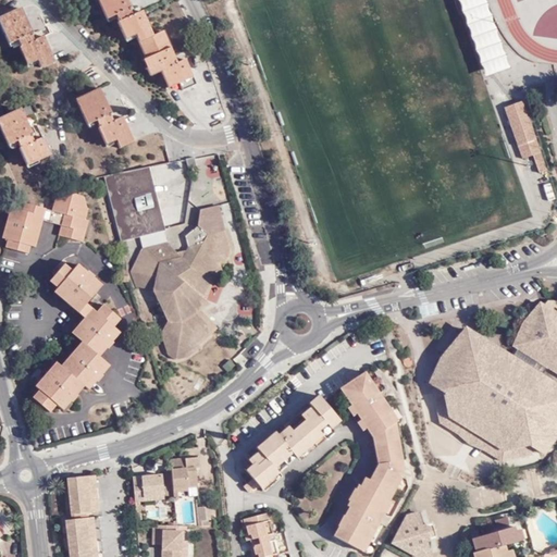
[(133,14),(126,0),(98,0),(106,17),(115,14),(120,21),(118,22),(124,38),(135,33),(146,58),(143,59),(150,74),(160,70),(168,86),(178,81),(182,88),(194,84),(190,76),(192,75),(184,59),(176,62),(162,31),(152,35),(141,11),(133,14)]
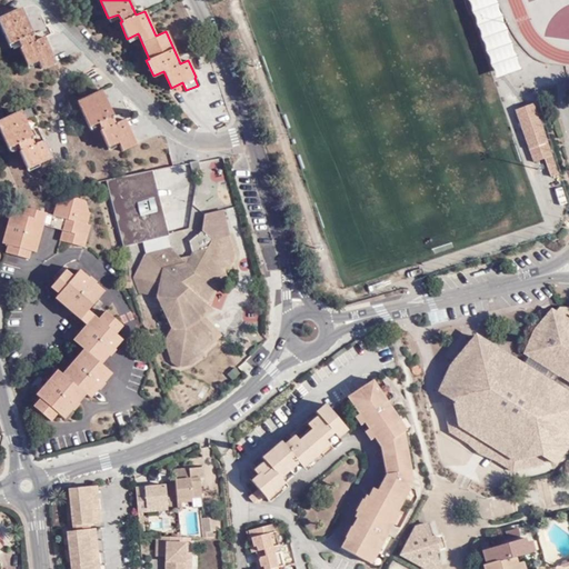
[(469,0),(482,35),(488,32),(495,30),(483,0),(469,0)]
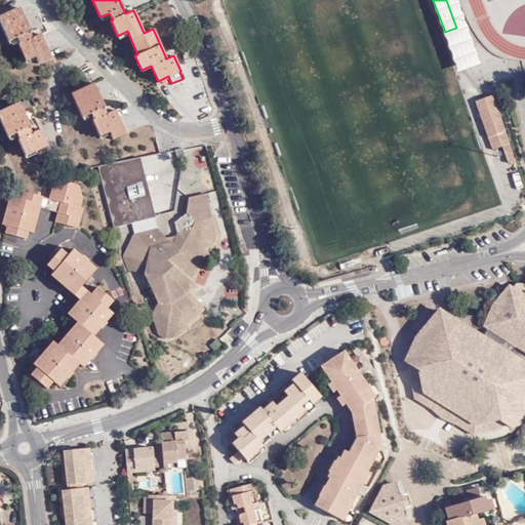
[(34,55),(38,63),(50,56),(40,34),(33,37),(19,7),(0,15),(0,24),(8,41),(15,37),(18,43),(17,44),(25,59),(34,55)]
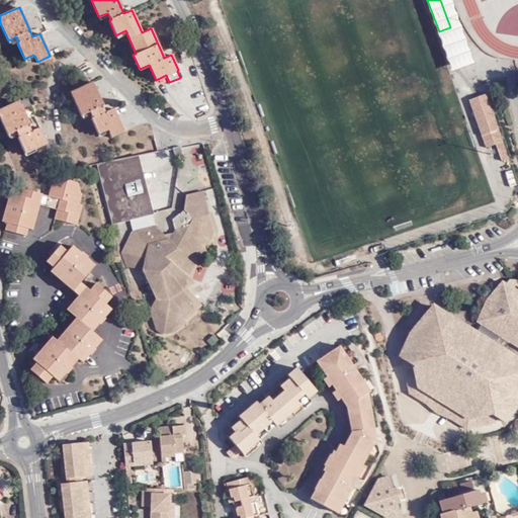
[(450,27),(444,29),(449,41),(455,39),(450,27)]
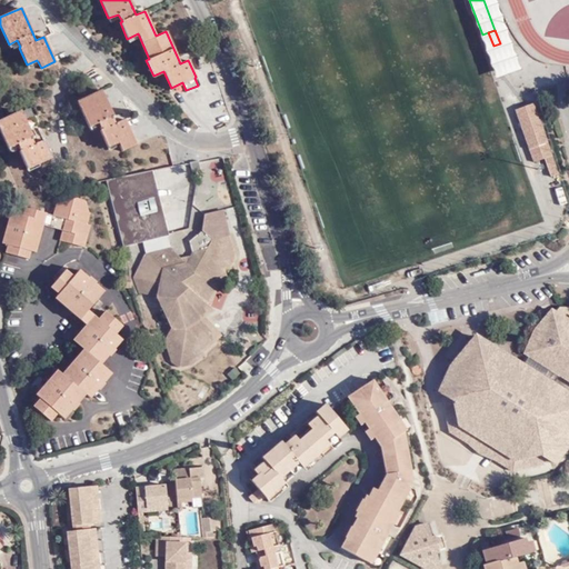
[(500,43),(493,46),(487,48),(495,71),(508,66),(500,43)]
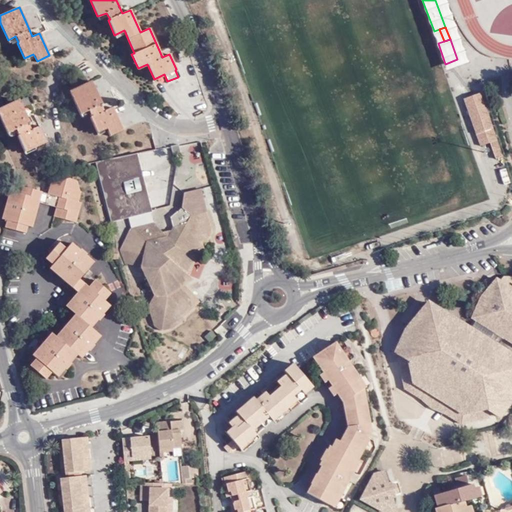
[(104,110),(91,81),(70,91),(80,113),(88,110),(91,116),(90,117),(97,132),(106,127),(110,135),(122,129),(112,107),(104,110)]
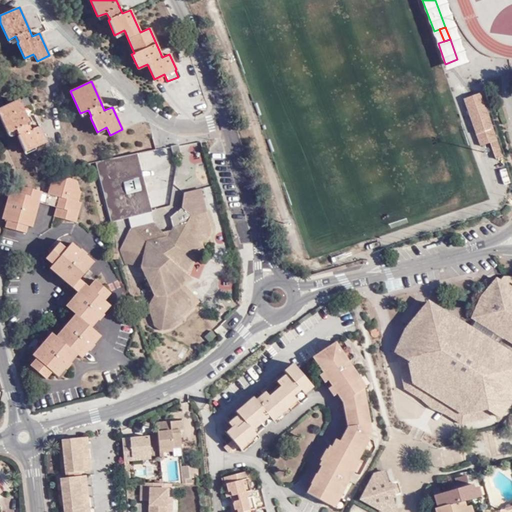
[(479,94),(463,100),(475,135),(491,129),(479,94)]
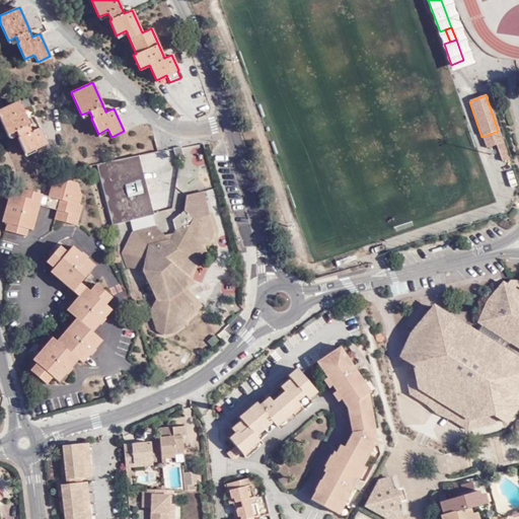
[(32,131),(19,101),(0,110),(0,118),(7,134),(15,130),(18,137),(17,137),(24,152),(46,142),(40,127),(32,131)]
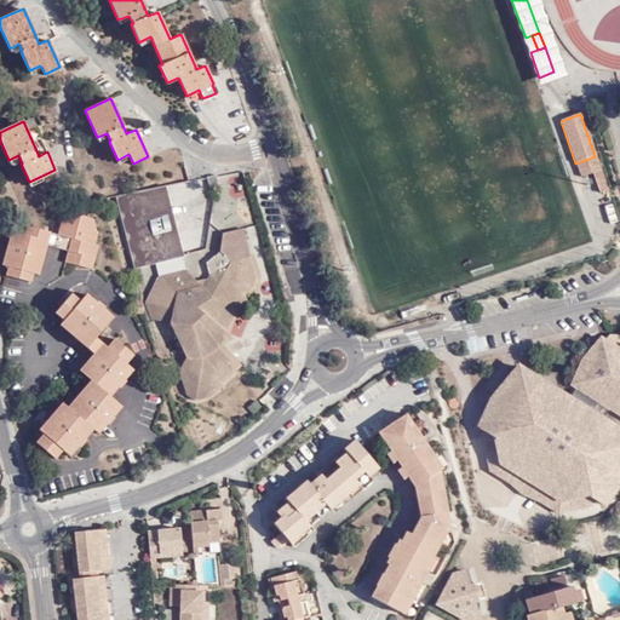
[(595,156),(575,164),(580,176),(592,171),(600,170),(595,156)]
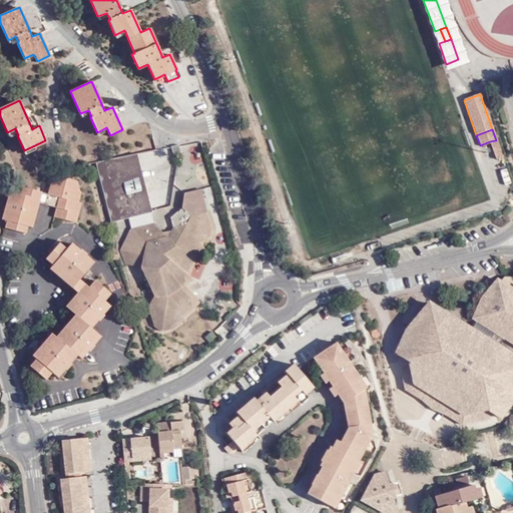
[(501,156),(496,140),(490,141),(495,157),(501,156)]
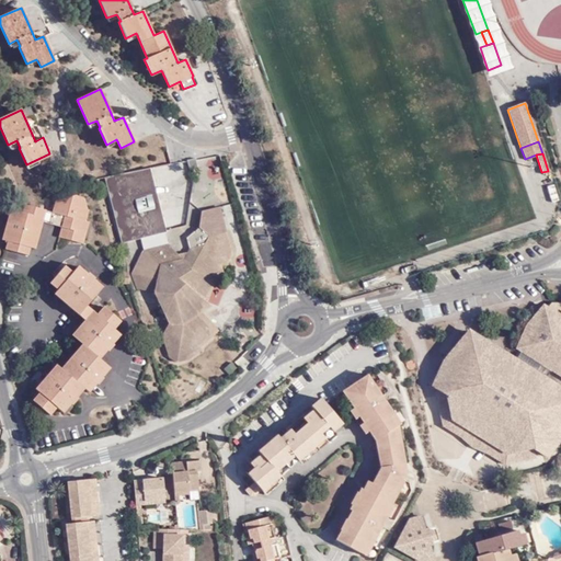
[(196,168),(195,159),(186,160),(187,169),(196,168)]
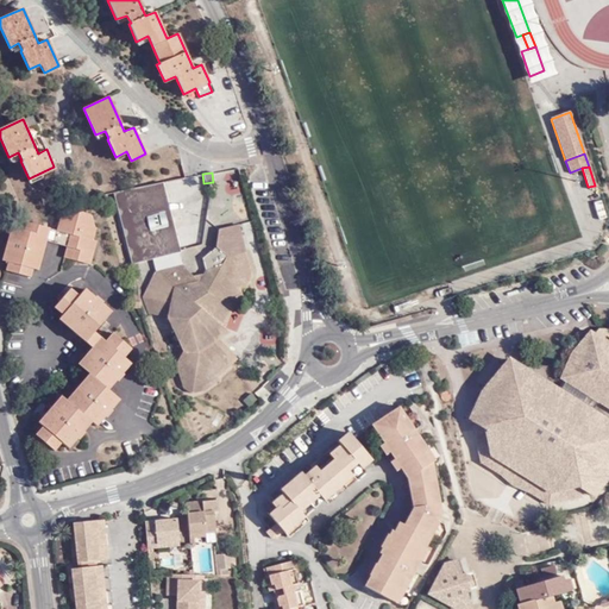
[(170,209),(162,181),(114,193),(117,205),(158,194),(175,253),(179,252),(180,251),(170,209)]
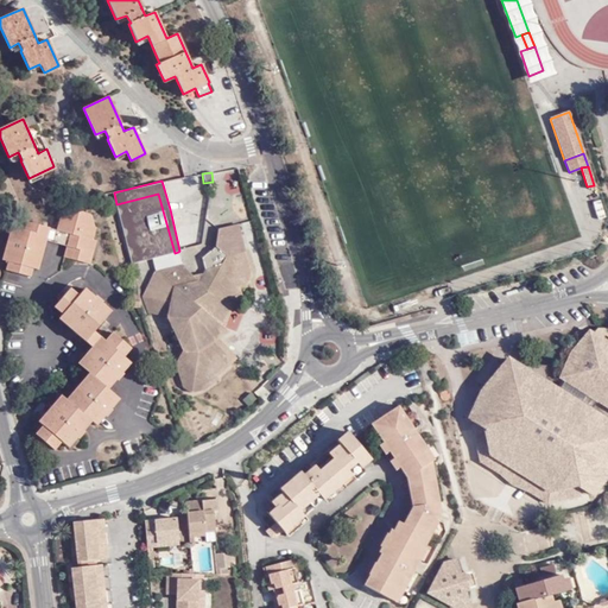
[(158,194),(116,204),(132,263),(152,258),(175,253),(158,194)]
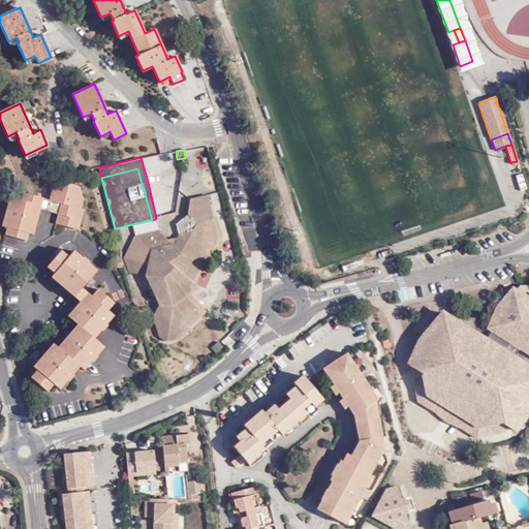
[(80,227),(83,215),(78,214),(80,204),(79,204),(74,203),(78,193),(81,194),(79,185),(70,187),(70,184),(51,188),(48,200),(42,198),(41,205),(60,209),(59,213),(56,221),(80,227)]
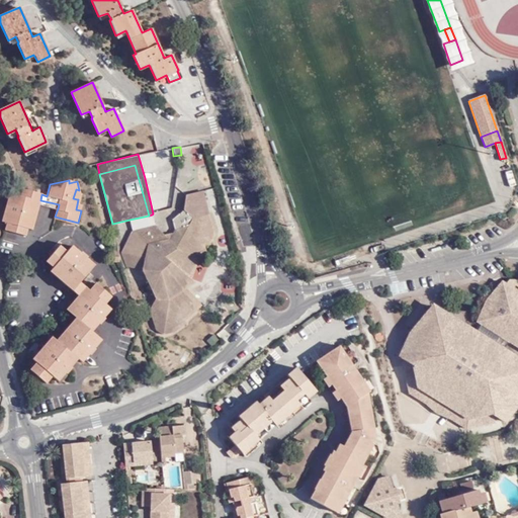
[(29,229),(37,193),(21,190),(20,195),(8,193),(2,222),(7,223),(4,235),(22,239),(25,228),(29,229)]
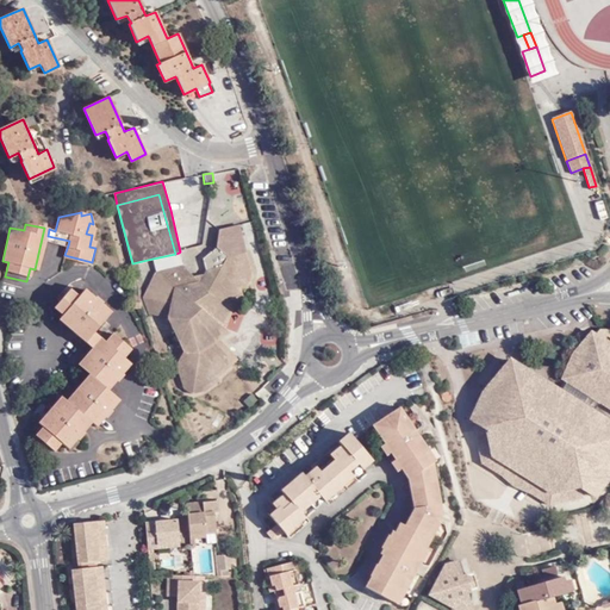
[(218,229),(217,247),(228,255),(243,251),(237,225),(218,229)]
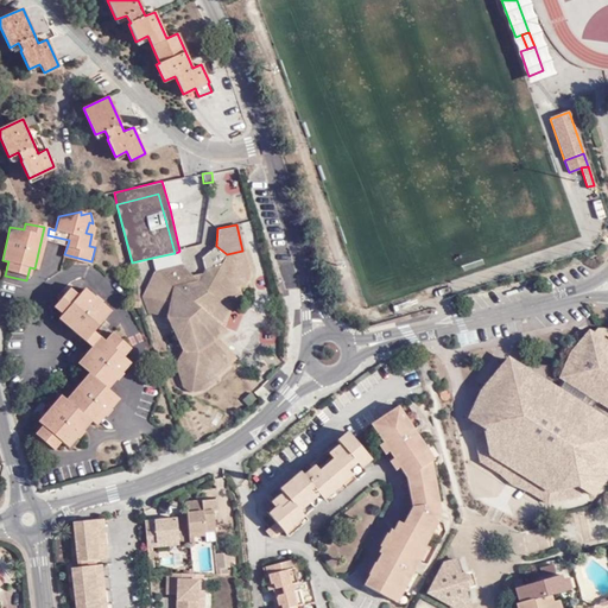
[(46,240),(48,235),(49,228),(44,227),(35,268),(39,270),(46,240)]
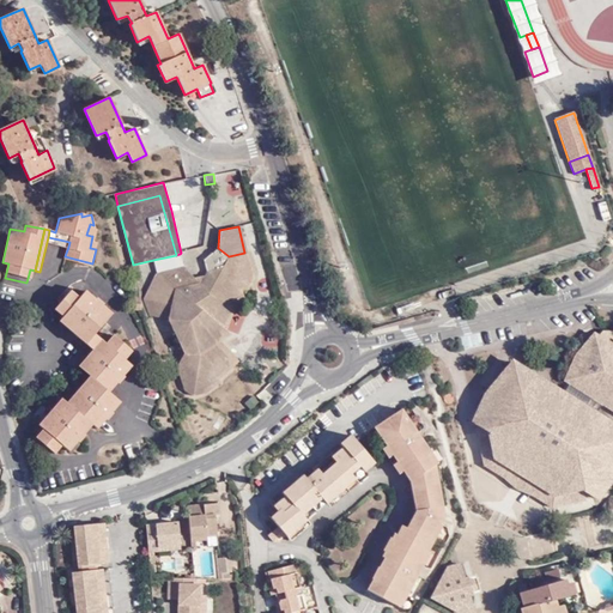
[(47,242),(68,247),(70,242),(48,237),(47,242)]
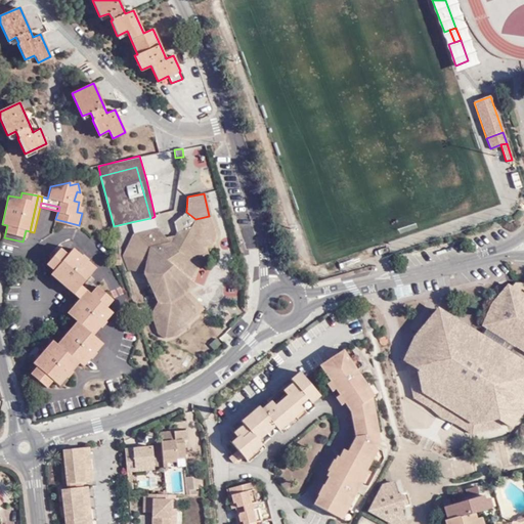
[(163,234),(157,228),(134,235),(126,247),(121,255),(122,256),(147,261),(144,271),(158,300),(151,313),(157,332),(166,338),(175,336),(176,331),(187,325),(186,323),(195,315),(191,304),(182,293),(186,289),(188,286),(186,284),(188,280),(195,265),(194,264),(194,263),(192,262),(194,257),(204,254),(202,246),(212,243),(214,233),(209,216),(195,219),(186,212),(185,212),(178,217),(180,220),(175,222),(177,233),(173,244),(170,245),(166,239),(164,239),(163,234)]
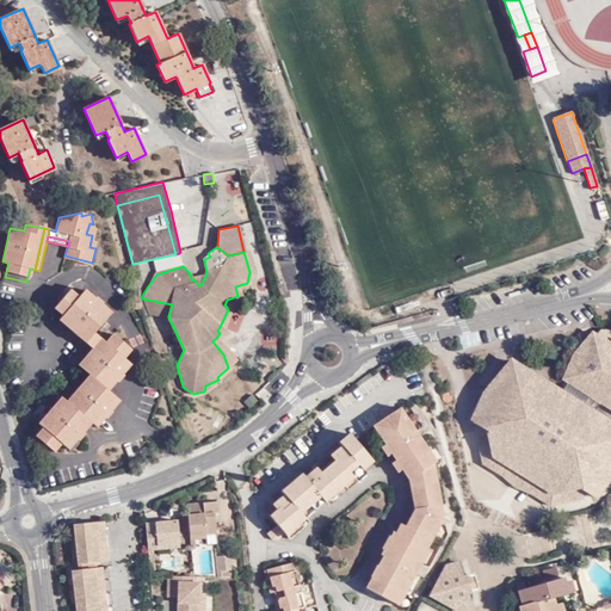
[(183,266),(179,253),(176,254),(153,259),(156,275),(183,266)]
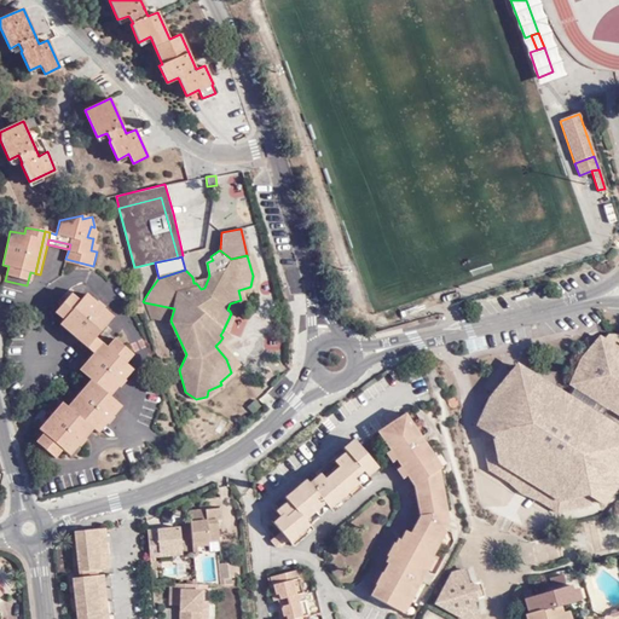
[(71,334),(90,348),(98,336),(110,322),(100,313),(104,308),(105,307),(97,301),(96,302),(93,307),(84,299),(81,302),(70,295),(56,314),(65,322),(69,325),(71,322),(76,327),(71,334)]
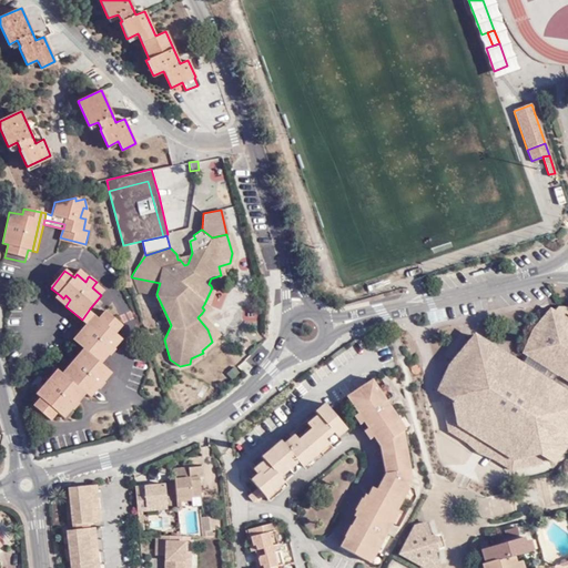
[(80,271),(77,274),(85,282),(88,277),(80,271)]
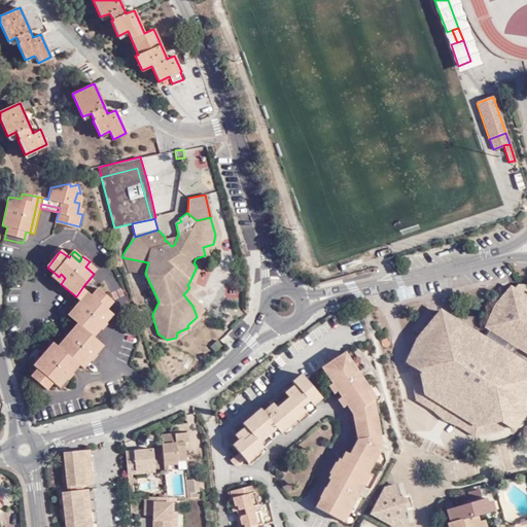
[(148,262),(123,257),(128,271),(141,274),(145,273),(148,262)]
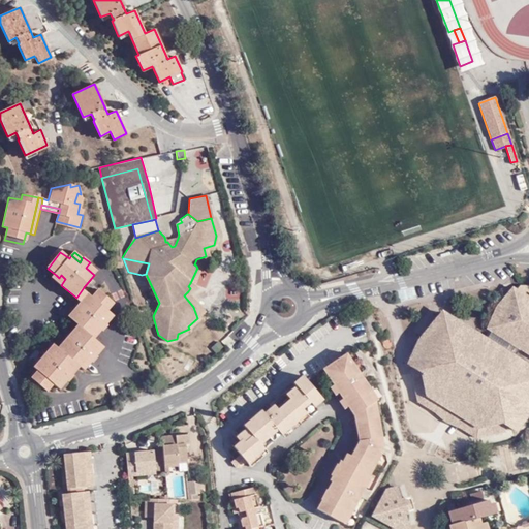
[(86,268),(94,275),(97,271),(89,263),(86,268)]
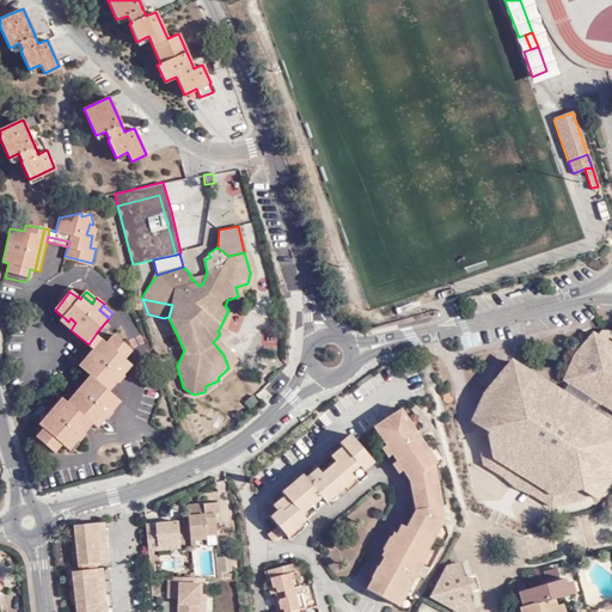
[(60,323),(71,330),(75,323),(71,318),(68,322),(65,318),(60,323)]
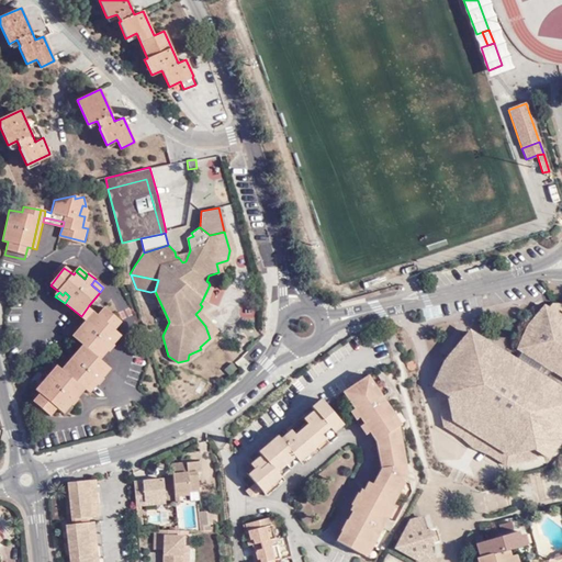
[(473,449),(486,454),(506,465),(539,459),(553,451),(561,442),(561,440),(561,385),(549,378),(552,372),(561,378),(561,303),(553,303),(551,306),(546,304),(527,326),(517,349),(521,352),(518,358),(471,329),(446,360),(434,386),(444,428),(463,439),(473,449)]
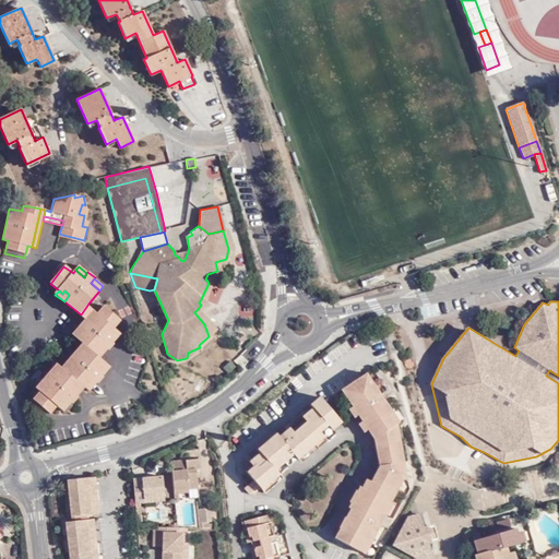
[(81,314),(86,319),(94,324),(97,320),(95,317),(98,312),(88,304),(81,314)]
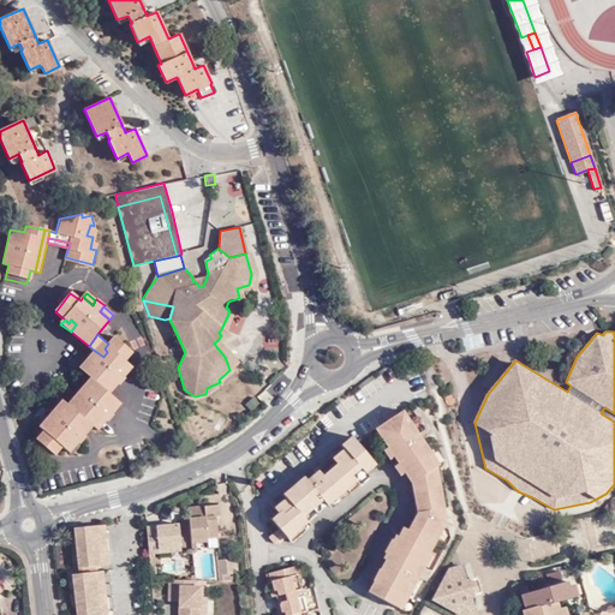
[(103,357),(95,351),(82,368),(94,377),(72,404),(66,400),(53,417),(66,428),(61,434),(53,427),(49,430),(43,440),(61,454),(69,446),(76,452),(83,442),(84,443),(90,436),(89,435),(97,425),(99,425),(106,416),(111,418),(112,421),(119,412),(117,411),(113,407),(120,398),(114,392),(109,388),(117,378),(121,382),(123,383),(129,376),(127,375),(123,371),(131,360),(129,358),(133,351),(115,335),(108,344),(105,348),(107,352),(103,357)]
